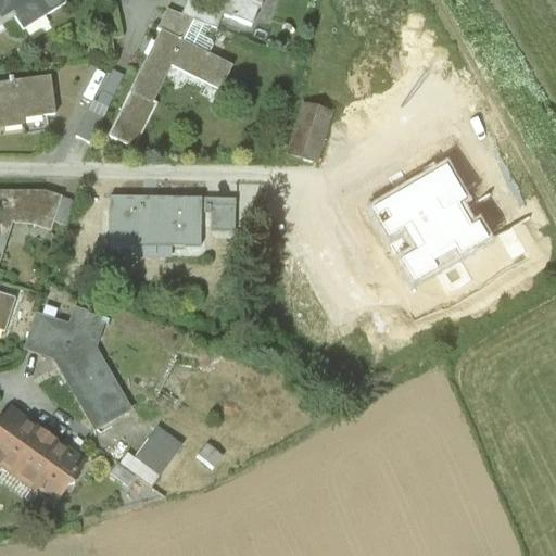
[(66,2),(65,0),(0,0),(0,25),(16,16),(24,28),(27,26),(32,34),(51,23),(47,15),(66,2)]
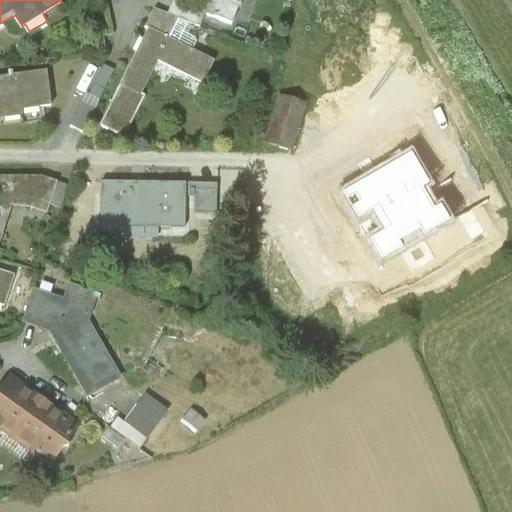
[(145,25),(147,26),(168,36),(178,15),(199,24),(205,10),(194,5),(183,0),(171,0),(166,12),(154,6),(145,25)]
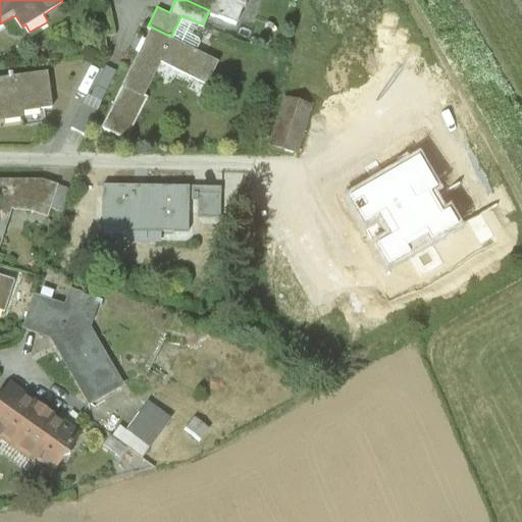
[(244,0),(199,0),(198,5),(209,10),(237,20),(244,0)]
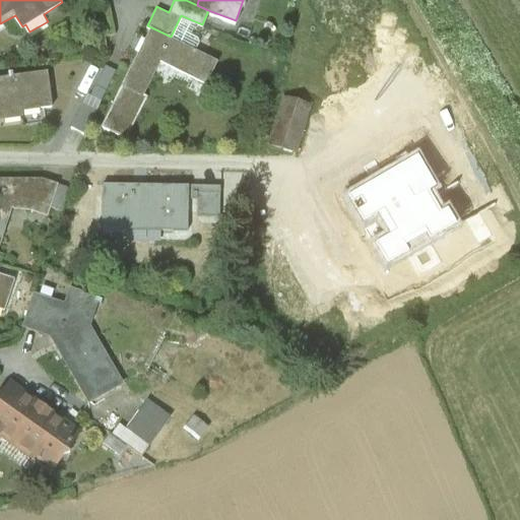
[(149,26),(103,125),(126,136),(145,95),(143,94),(158,61),(205,82),(216,58),(171,37),(149,26)]
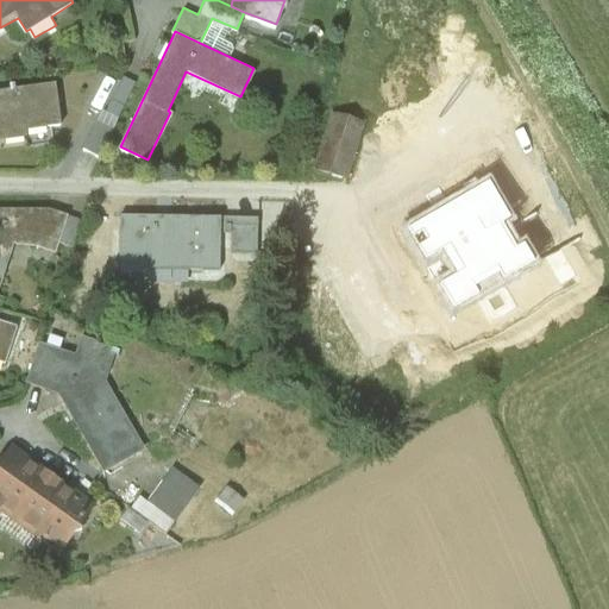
[(137,55),(136,41),(113,43),(114,57),(137,55)]
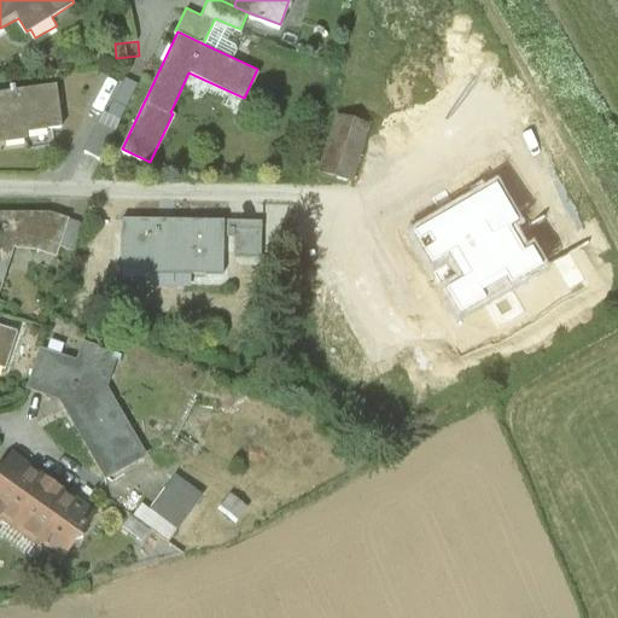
[(124,77),(106,114),(118,120),(136,83),(124,77)]
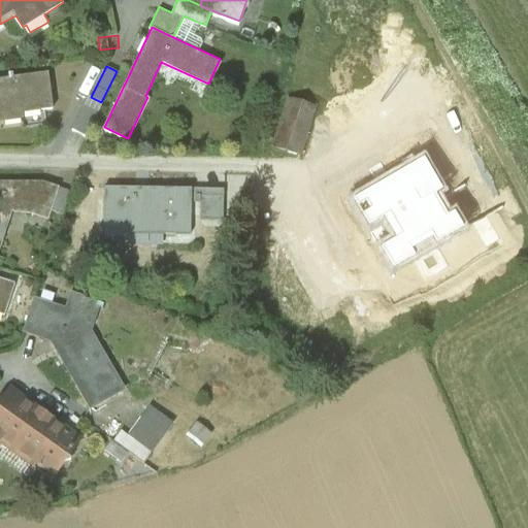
[(48,70),(0,75),(0,118),(23,116),(24,122),(48,119),(47,106),(53,105),(48,70)]
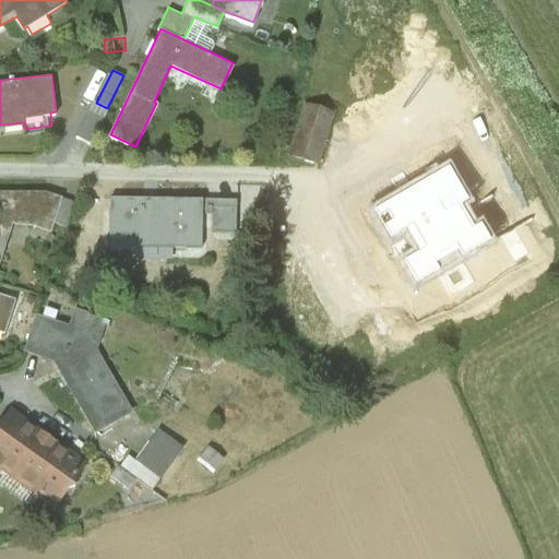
[(93,100),(76,135),(91,142),(107,108),(96,103),(93,100)]
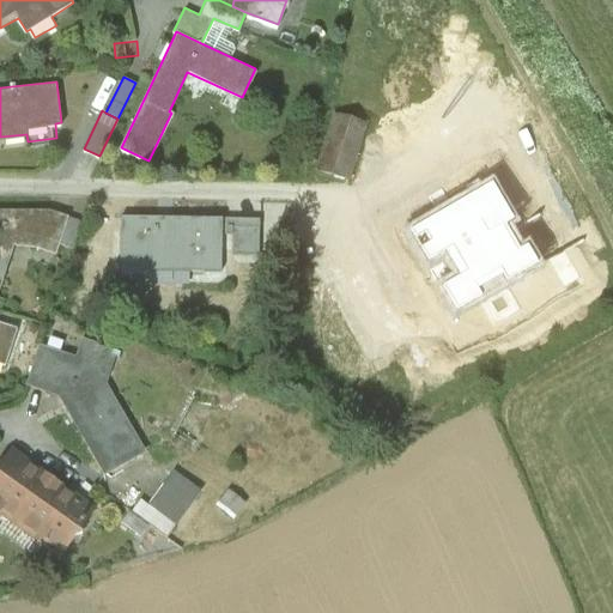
[(365,126),(335,116),(317,174),(347,183),(365,126)]
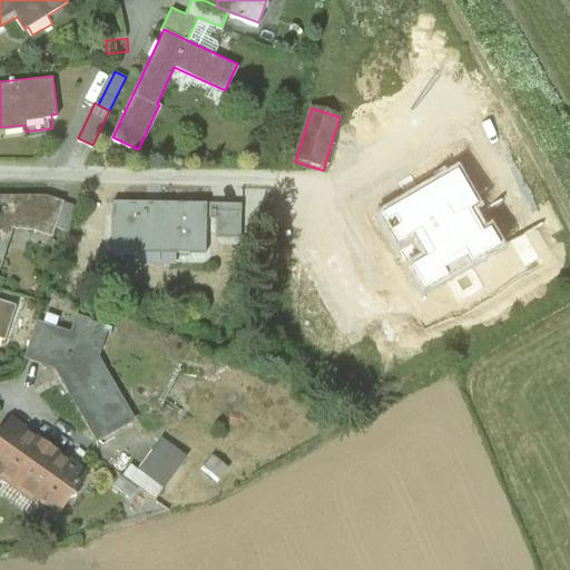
[(0,192),(0,256),(10,225),(30,228),(50,234),(61,199),(46,195),(0,192)]
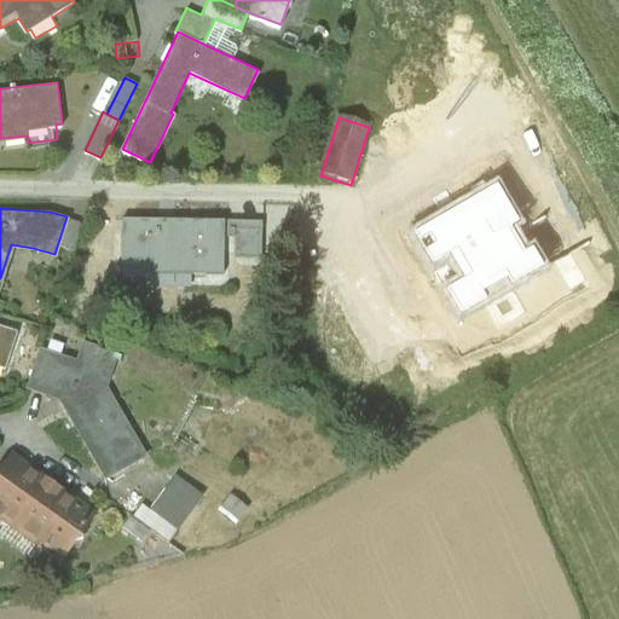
[(81,221),(67,217),(55,254),(69,259),(81,221)]
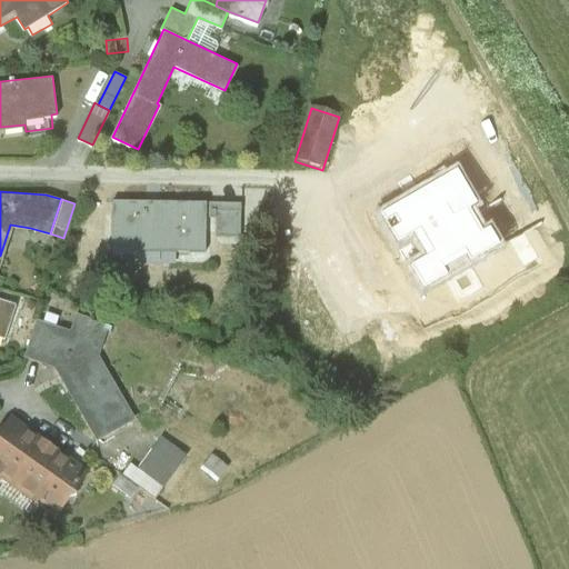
[(205,201),(112,200),(111,235),(140,236),(139,248),(203,249),(203,232),(205,201)]
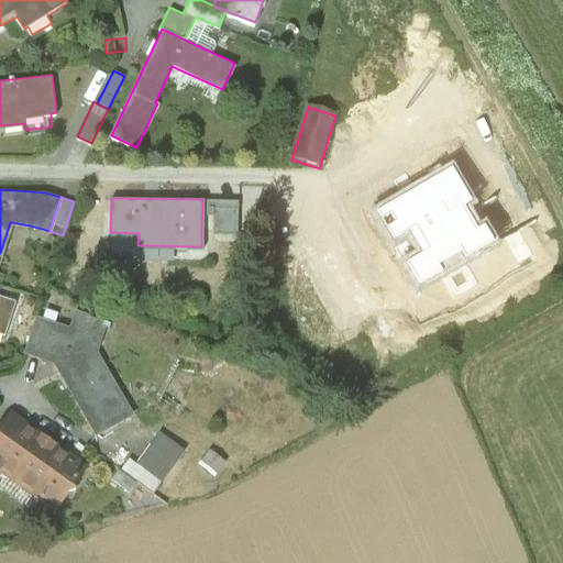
[(236,199),(202,199),(201,230),(236,230),(236,199)]
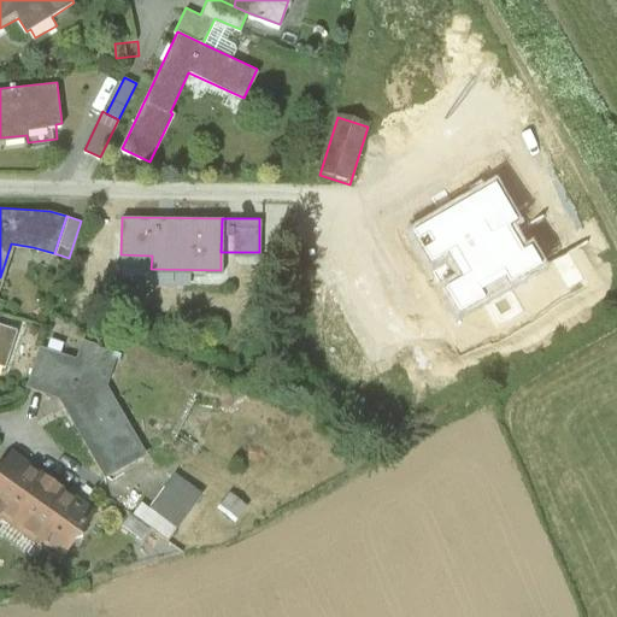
[(0,323),(0,364),(4,366),(16,328),(0,323)]
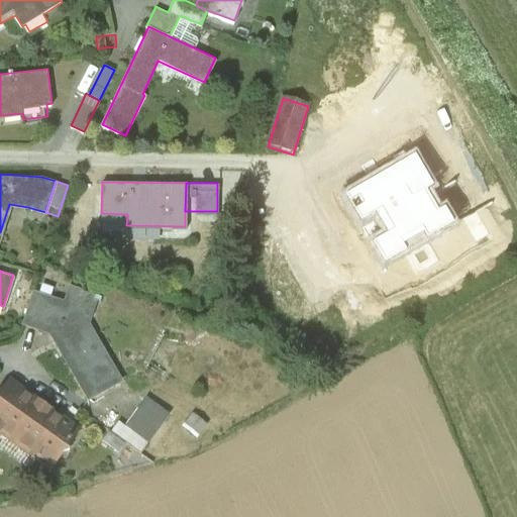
[(31,291),(20,325),(47,334),(85,403),(120,384),(88,325),(97,298),(68,285),(62,302),(31,291)]
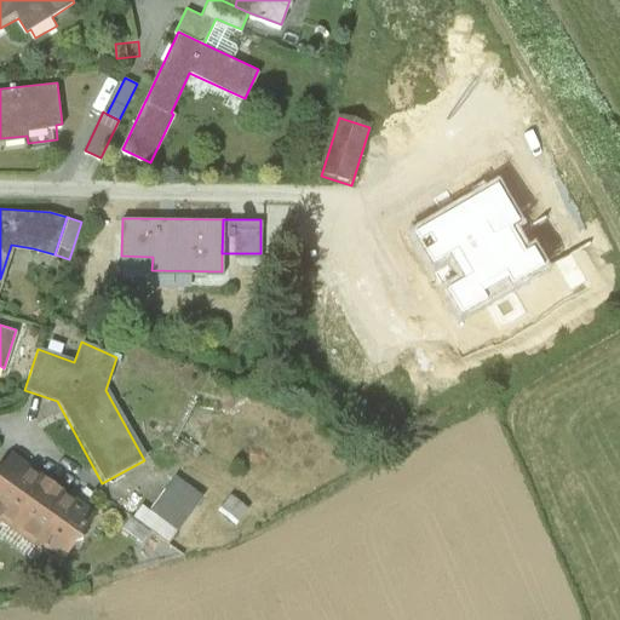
[(0,468),(0,517),(59,564),(93,520),(10,455),(0,468)]
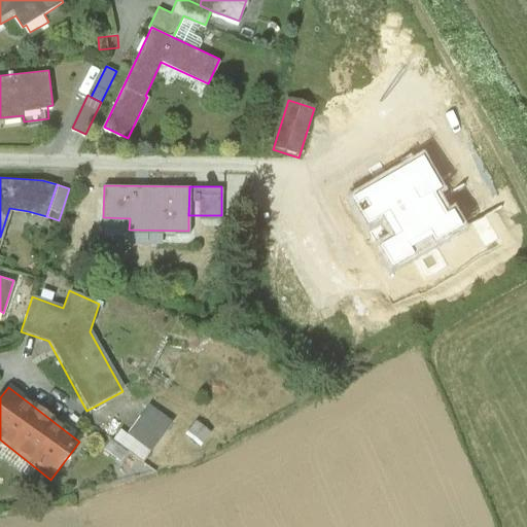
[(146,407),(126,434),(119,430),(111,442),(141,463),(170,424),(146,407)]
